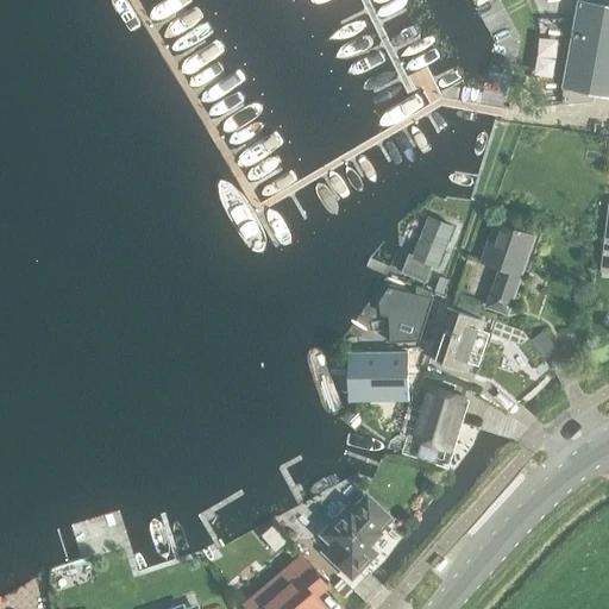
[(578,0),(578,4),(576,19),(540,19),(542,33),(539,52),(534,76),(540,105),(558,104),(564,104),(597,100),(597,92),(608,94),(608,4),(584,0),(578,0)]
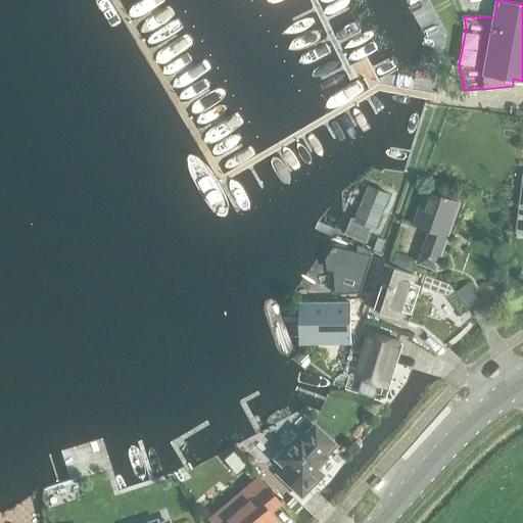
[(375,229),(389,194),(370,186),(355,220),(352,219),(346,233),(365,241),(370,227),(375,229)]
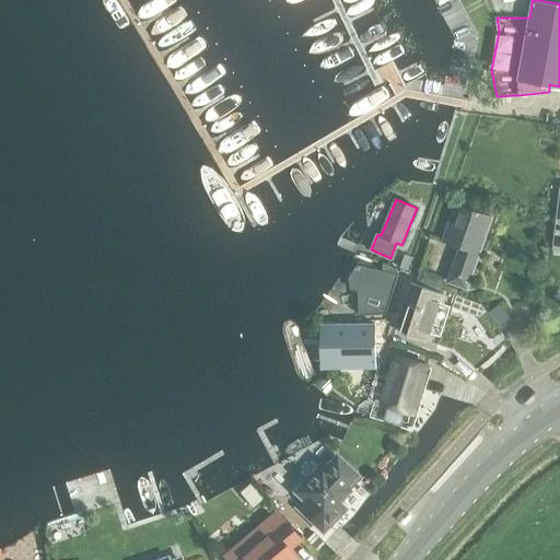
[(467,288),(491,217),(455,203),(443,240),(461,245),(447,281),(467,288)]
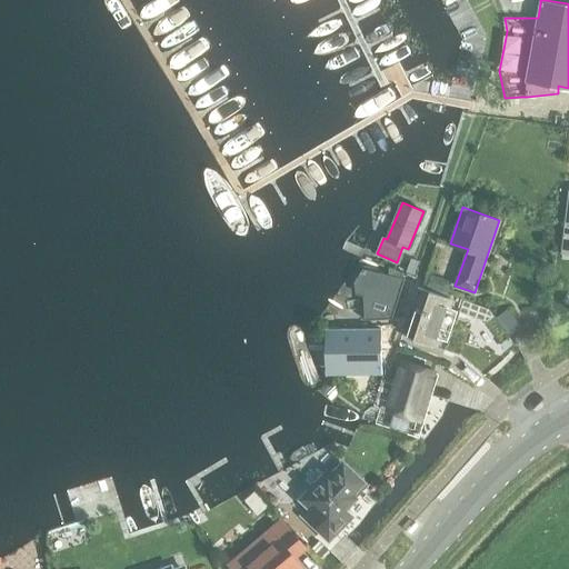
[(365,320),(392,319),(406,278),(362,268),(353,281),(355,295),(362,297),(365,320)]
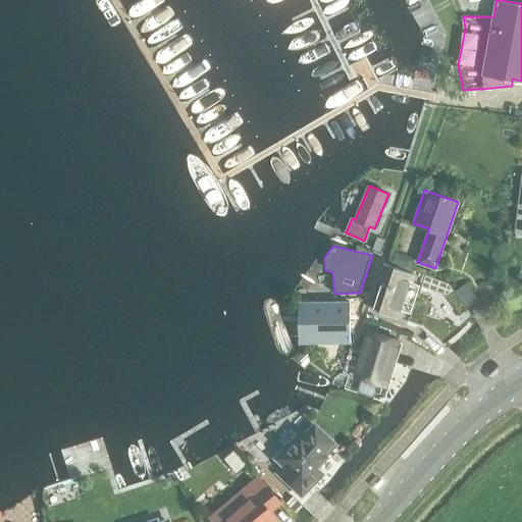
[(394,249),(388,265),(392,266),(411,272),(416,256),(394,249)]
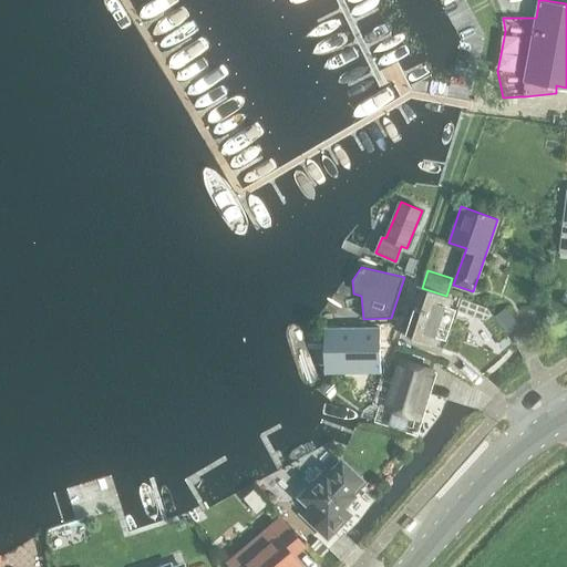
[(414,306),(404,337),(432,346),(439,327),(436,326),(446,296),(425,289),(420,308),(414,306)]
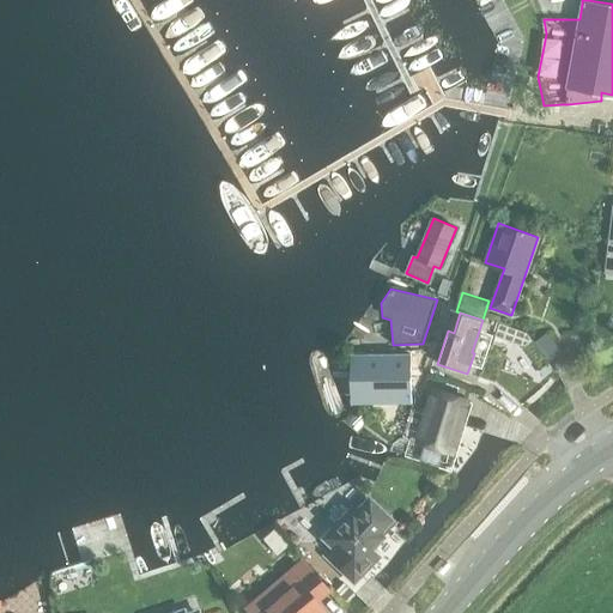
[(513,343),(525,347),(533,341),(527,334),(517,331),(503,325),(501,325),(496,337),(499,338),(513,343)]
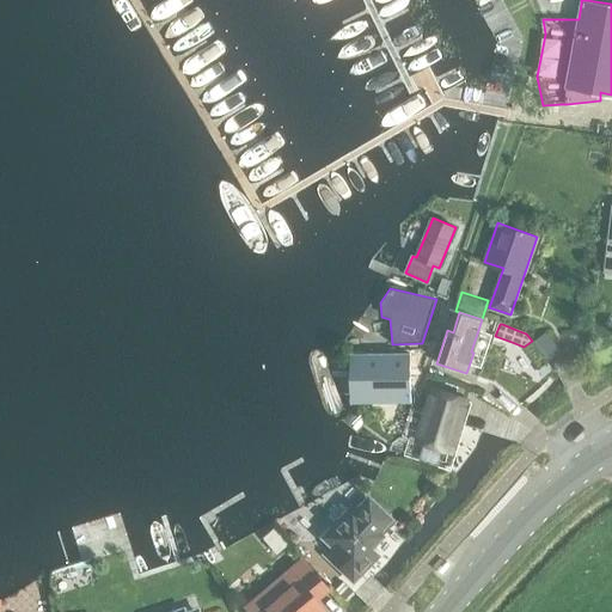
[(369,367),(359,367),(359,393),(369,393),(369,402),(389,401),(387,393),(398,393),(398,395),(410,395),(410,353),(369,354),(369,367)]
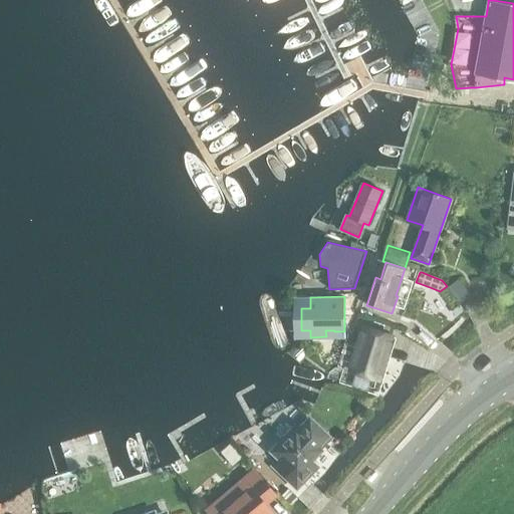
[(350,367),(378,377),(393,335),(366,327),(363,337),(360,336),(350,367)]
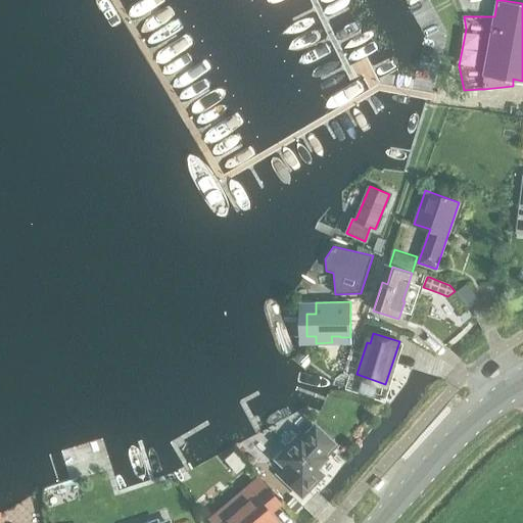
[(315,466),(323,457),(320,454),(331,442),(314,426),(303,437),(299,434),(277,458),(284,465),(276,473),(277,474),(278,473),(301,494),(321,474),(322,475),(322,474),(315,466)]
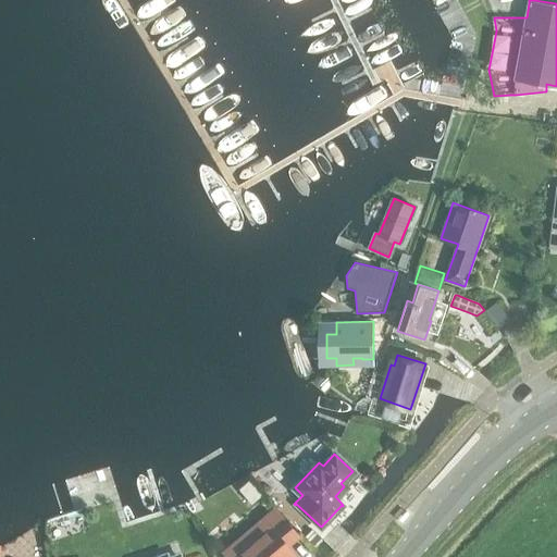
[(288,556),(293,554),(285,545),(297,535),(274,509),(254,528),(260,536),(235,556),(288,556)]
